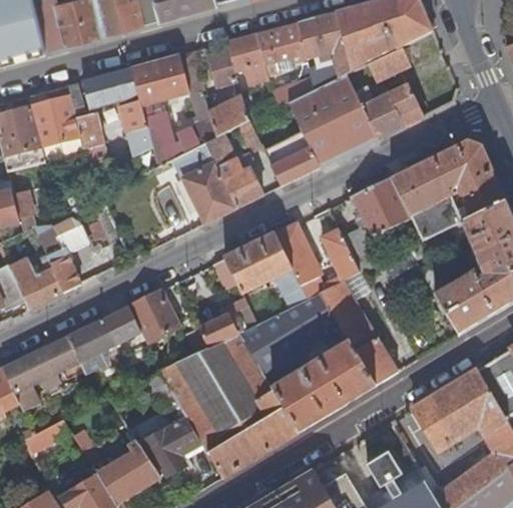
[(0,0),(0,44),(13,41),(14,46),(46,37),(36,0),(0,0)]
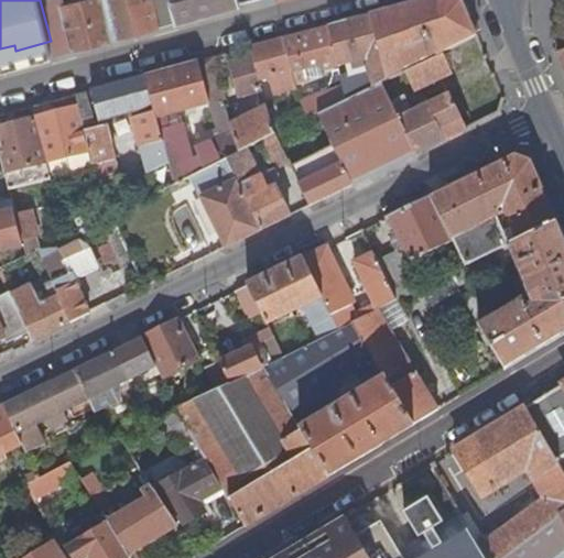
[(40,0),(51,41),(53,50),(87,41),(114,33),(105,0),(40,0)]
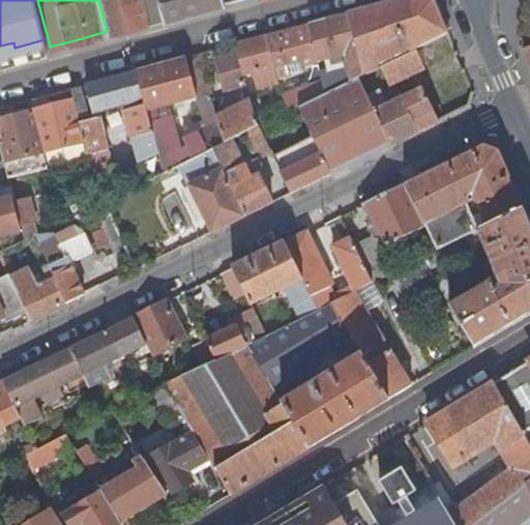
[(98,0),(107,31),(139,23),(164,17),(159,0),(98,0)]
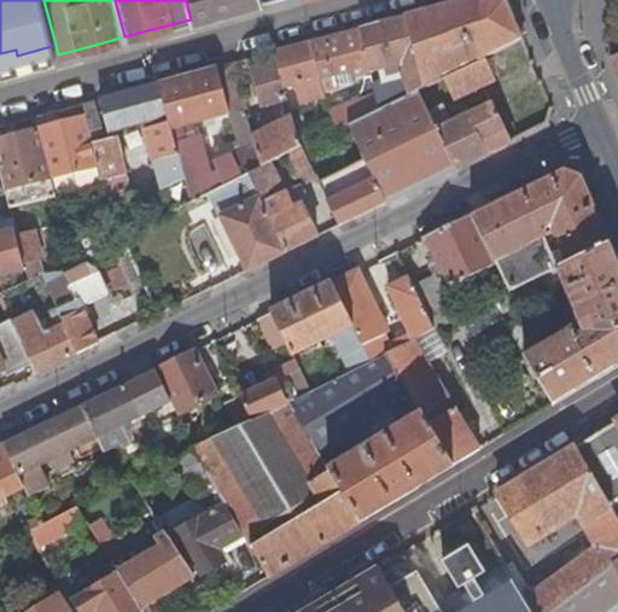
[(226,10),(261,0),(186,0),(191,19),(226,10)]
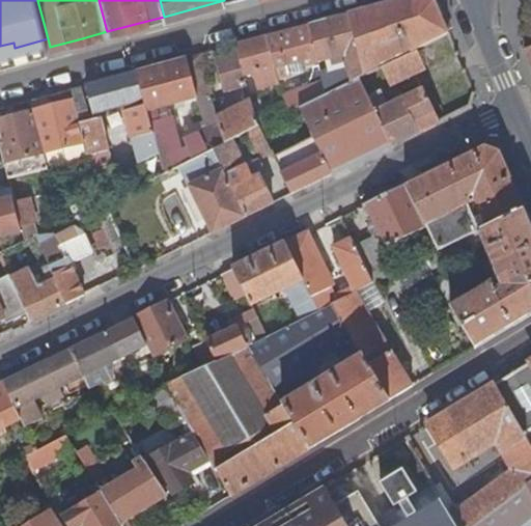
[(388,0),(381,2),(346,11),(363,73),(378,65),(374,51),(382,49),(379,38),(373,39),(371,33),(397,24),(410,50),(414,48),(448,31),(434,0),(388,0)]
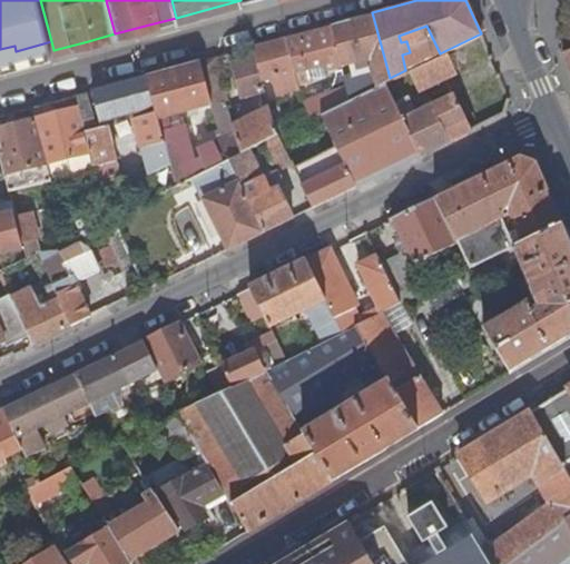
[(352,18),(330,23),(341,63),(369,57),(373,76),(346,85),(350,98),(384,81),(390,78),(372,12),(352,18)]
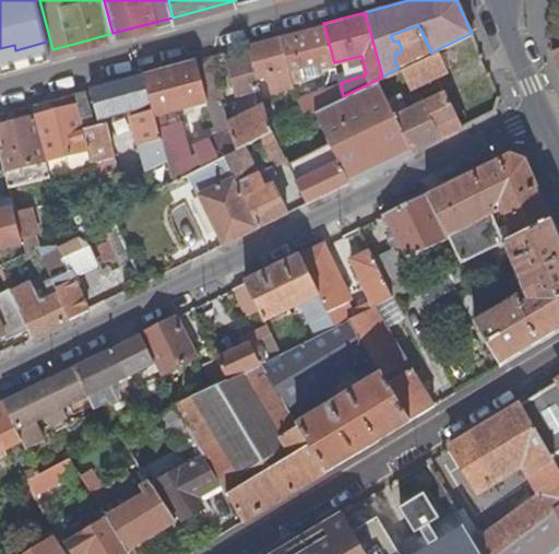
[(301,30),(280,35),(289,69),(314,62),(317,68),(334,62),(323,23),(301,30)]
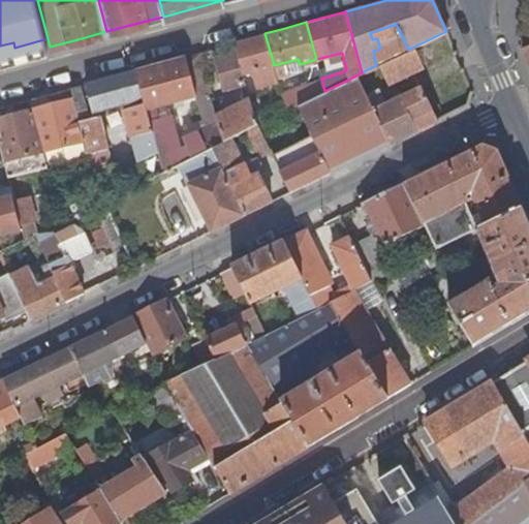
[(274,65),(265,33),(250,37),(232,42),(243,74),(252,71),(256,88),(279,82),(274,65)]
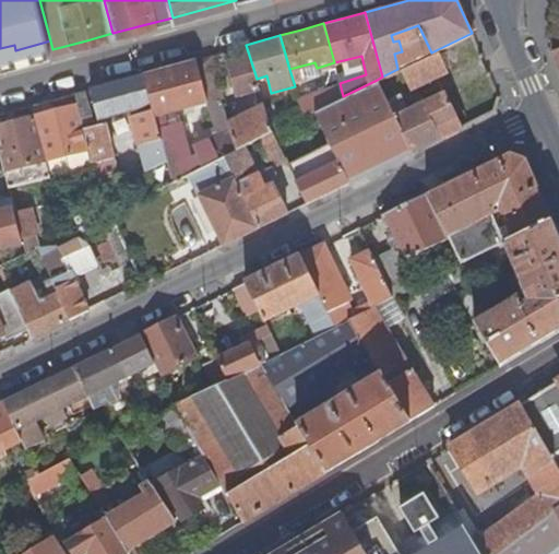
[(18,59),(52,49),(50,40),(15,50),(18,59)]
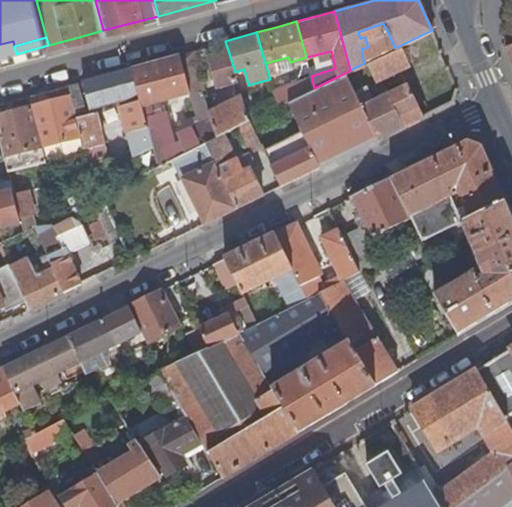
[(511,65),(511,40),(503,44),(511,65)]
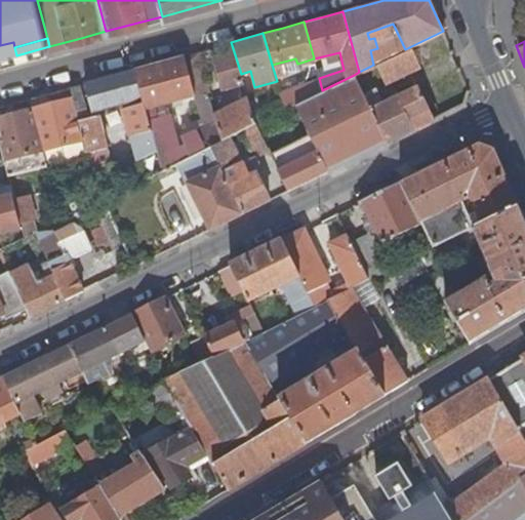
[(0,60),(16,55),(14,47),(13,42),(0,45),(0,60)]
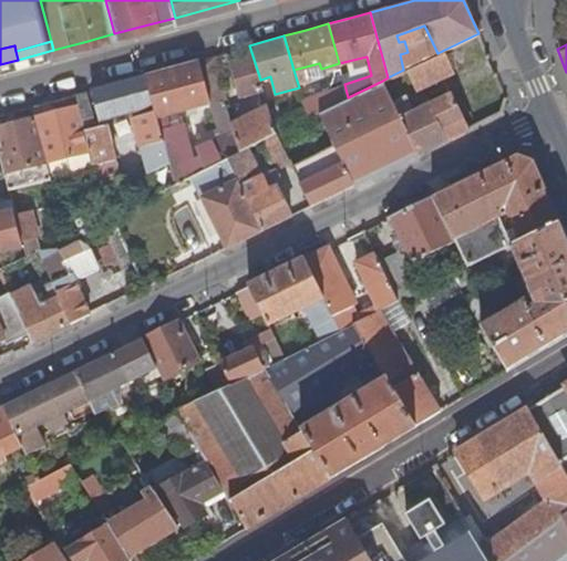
[(452,71),(442,51),(437,53),(406,69),(415,89),(452,71)]
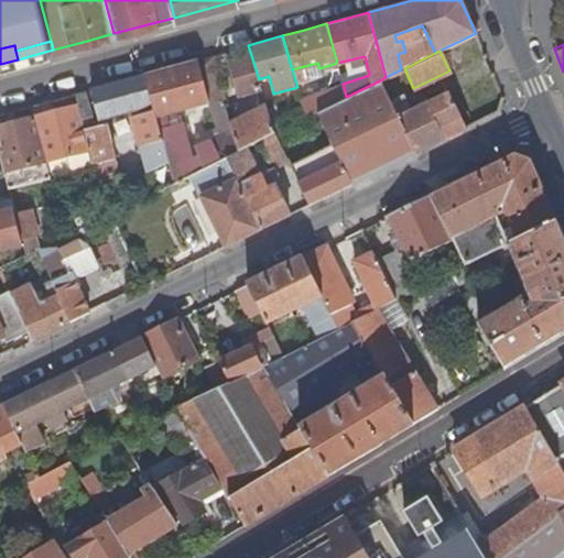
[(239,95),(260,88),(250,56),(229,63),(239,95)]
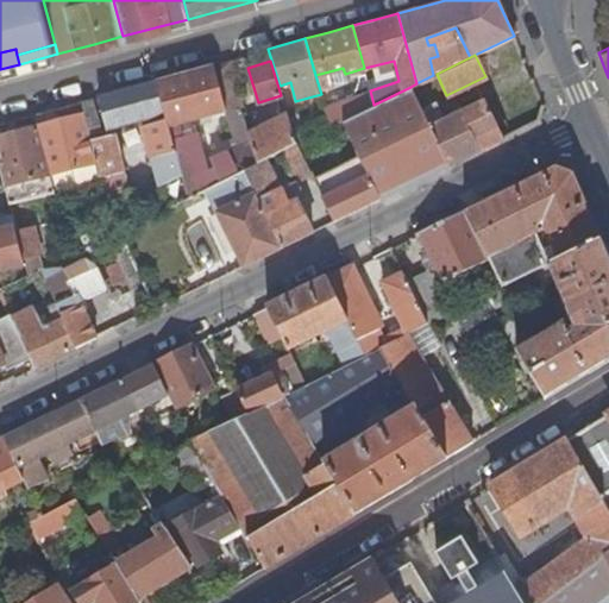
[(156,79),(164,112),(167,118),(181,173),(188,196),(206,187),(211,184),(195,131),(190,133),(187,120),(225,110),(223,99),(238,95),(231,68),(215,71),(213,63),(184,70),(156,79)]
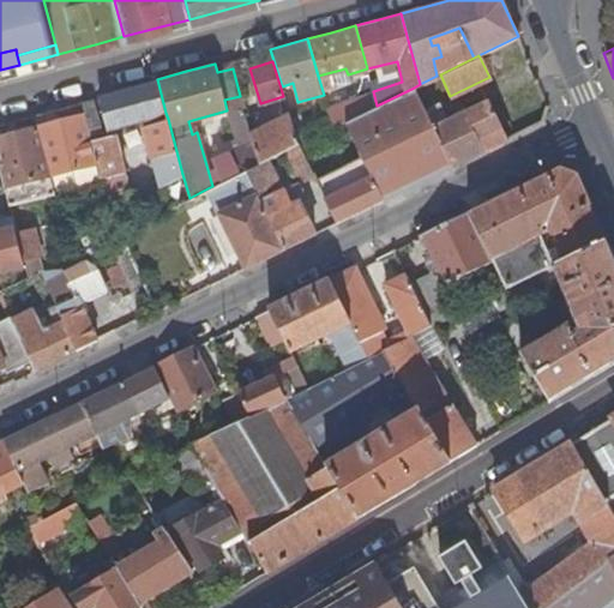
[(125,88),(98,95),(107,127),(166,113),(157,79),(125,88)]
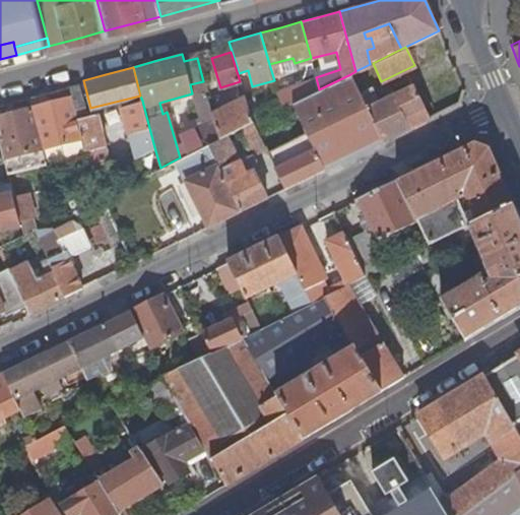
[(293,103),(291,103),(306,132),(324,169),(353,154),(384,139),(360,91),(350,74),(319,89),(293,103)]
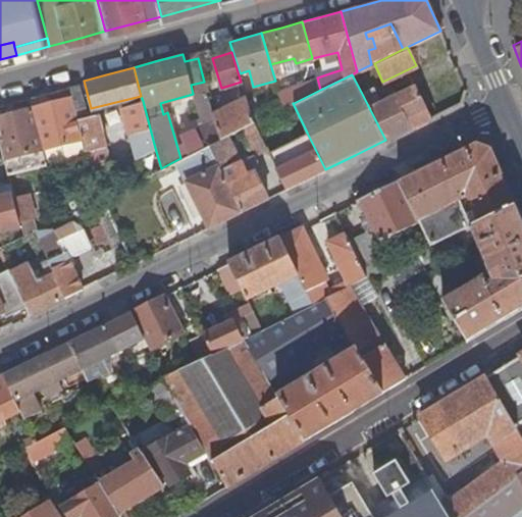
[(320,90),(317,78),(278,92),(283,108),(293,103),(294,103),(320,90)]
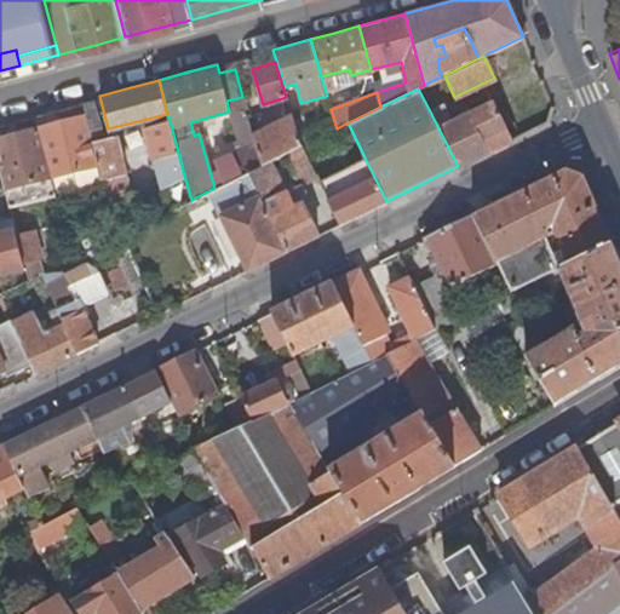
[(91,98),(84,101),(86,115),(98,164),(105,196),(130,190),(116,136),(105,138),(91,98)]
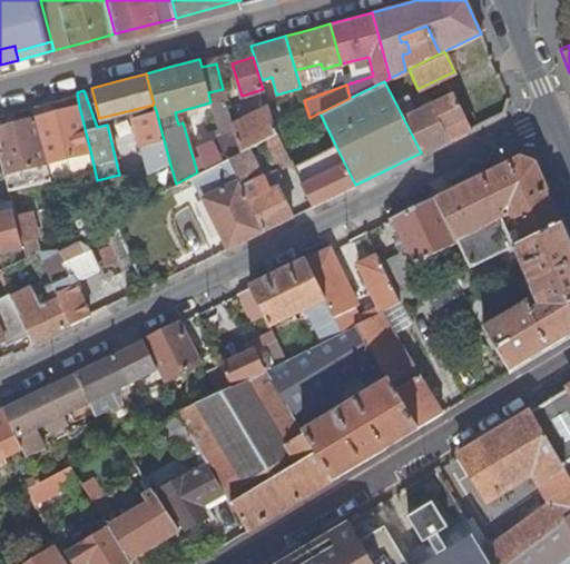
[(421,152),(471,128),(453,91),(414,110),(406,94),(394,100),(421,152)]
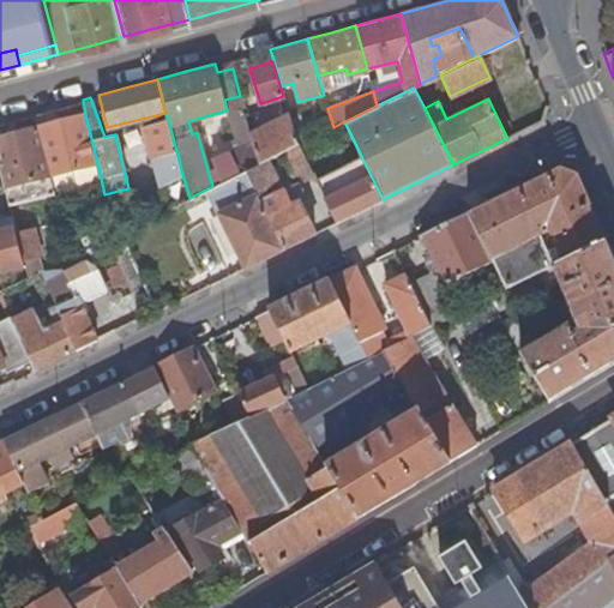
[(211,160),(221,182),(245,170),(266,160),(284,151),(299,143),(289,113),(250,132),(244,116),(230,121),(239,146),(211,160)]
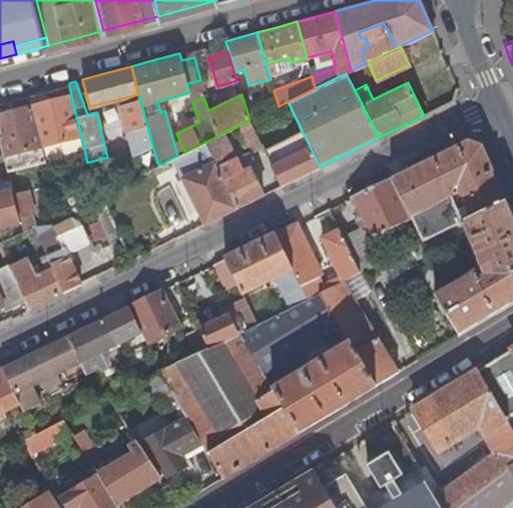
[(71,95),(31,106),(42,146),(81,135),(71,95)]
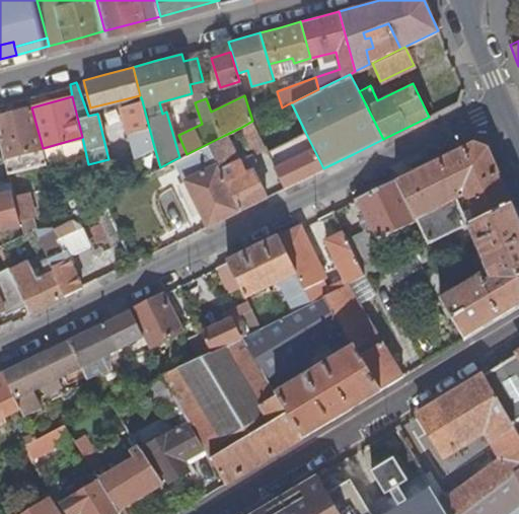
[(154,147),(142,100),(121,105),(128,134),(144,130),(149,149),(154,147)]
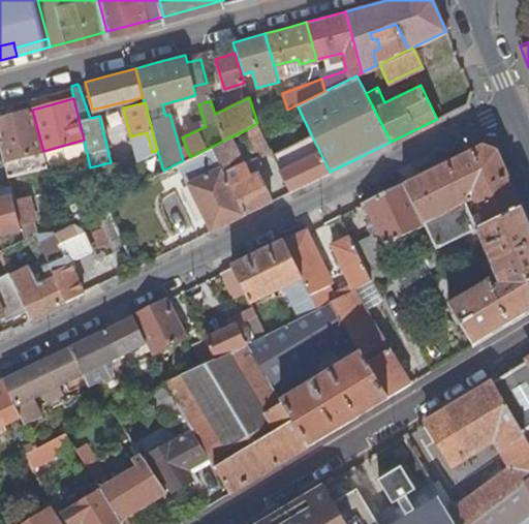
[(32,110),(0,118),(0,148),(7,176),(47,166),(43,151),(32,110)]
